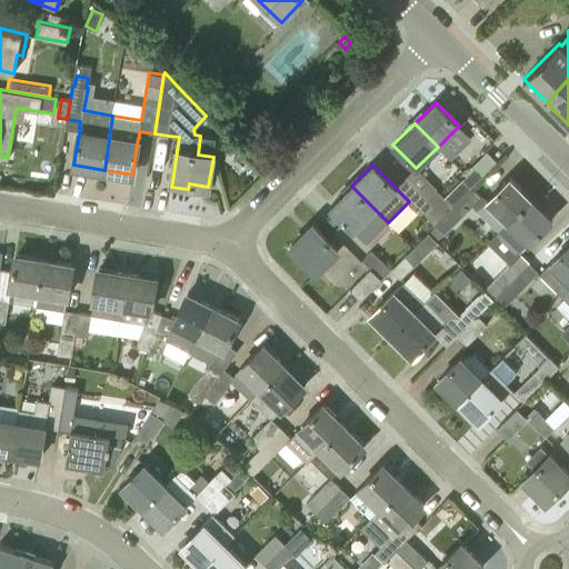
[(510,177),(487,200),(477,210),(498,231),(487,242),(488,242),(531,199),(510,177)]
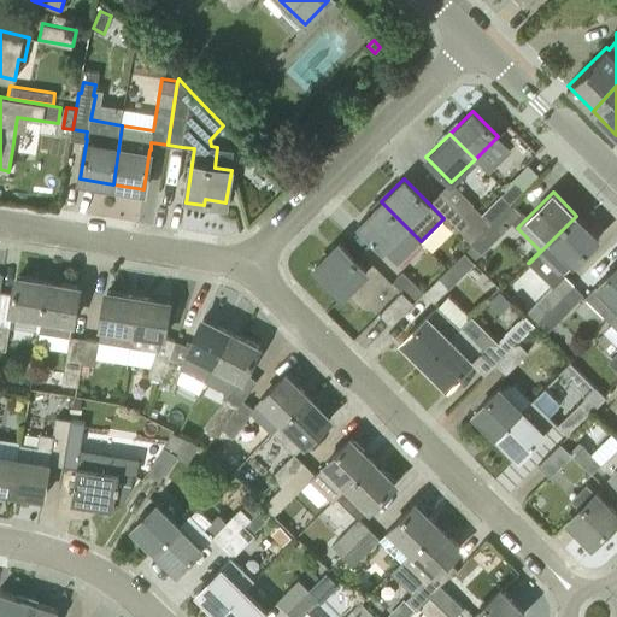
[(451,223),(471,245),(482,234),(460,213),(440,193),(429,204),(444,218),(450,225),(451,223)]
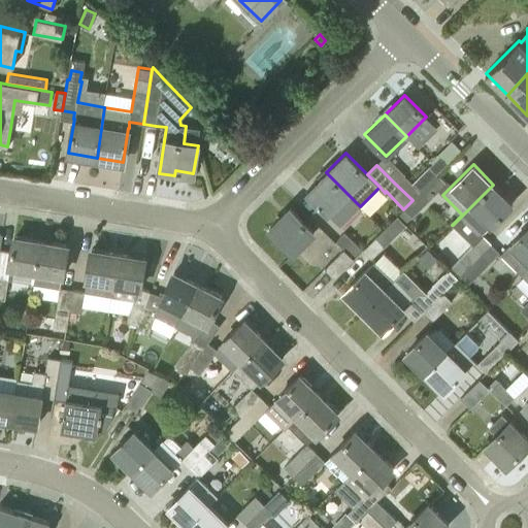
[(421,191),(438,174),(429,165),(413,183),(421,191)]
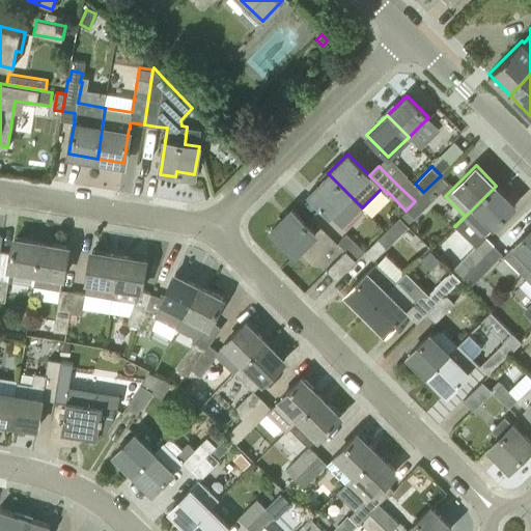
[(342,227),(362,207),(328,173),(308,193),(330,216),(331,216),(342,227)]
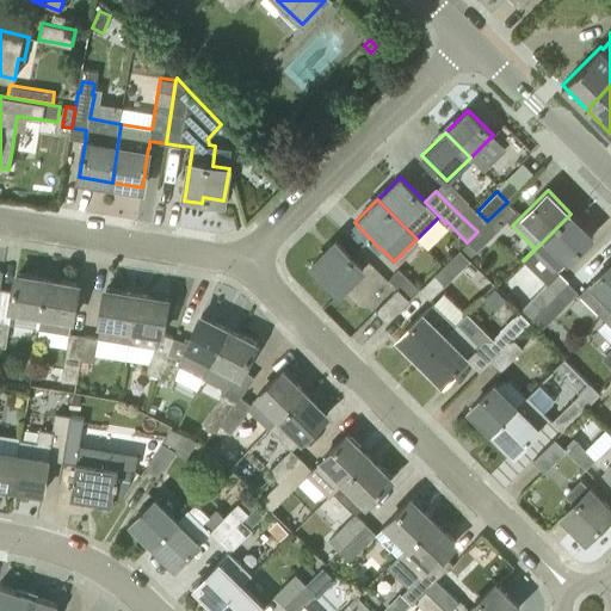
[(477,232),(487,221),(477,211),(467,201),(456,211),(477,232)]
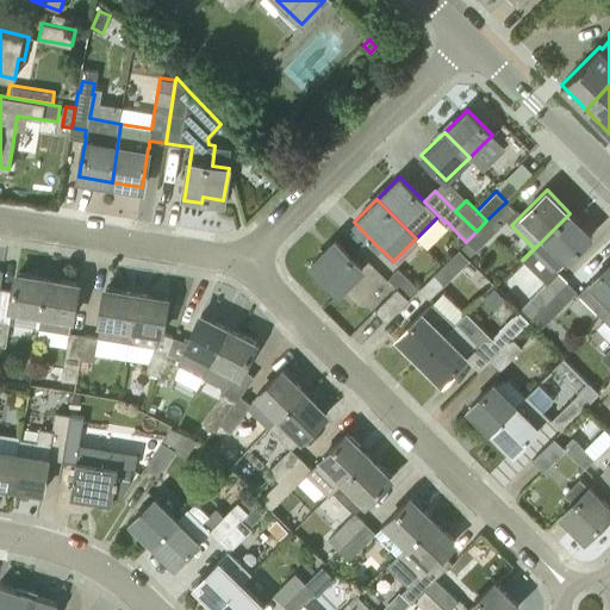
[(516,212),(506,201),(486,221),(477,231),(466,242),(475,251),(506,221),(516,212)]
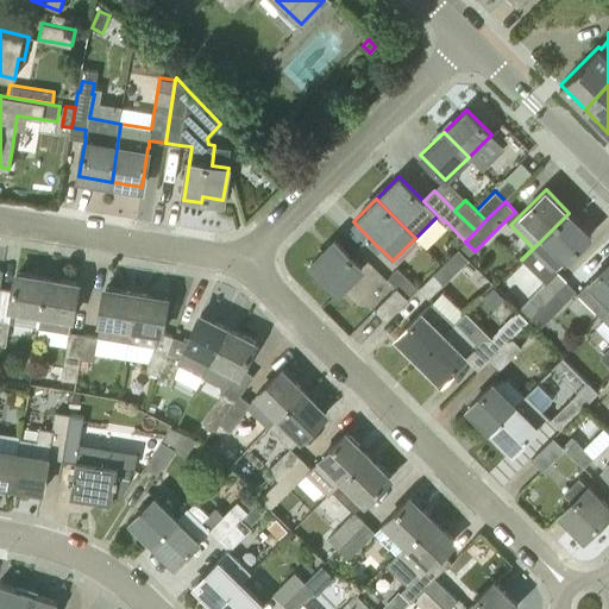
[(522,259),(537,275),(548,263),(554,270),(564,261),(565,261),(591,234),(569,213),(522,259)]
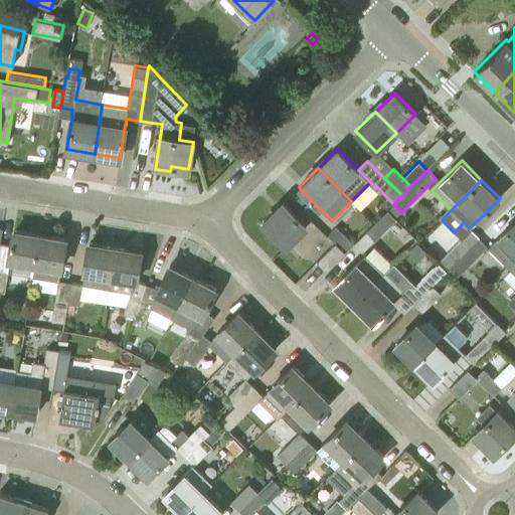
[(286,246),(306,225),(283,203),(263,223),(286,246)]
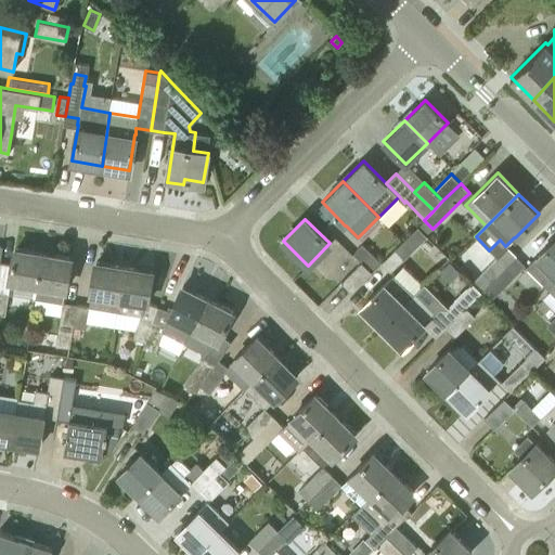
[(426,235),(417,227),(400,244),(409,253),(426,235)]
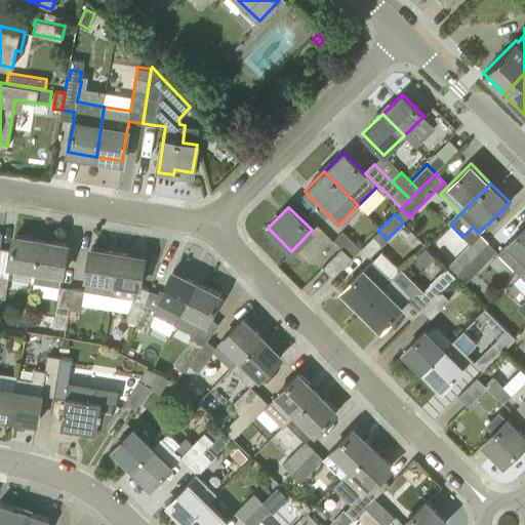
[(517,273),(524,265),(524,225),(506,244),(507,244),(497,253),(517,273)]
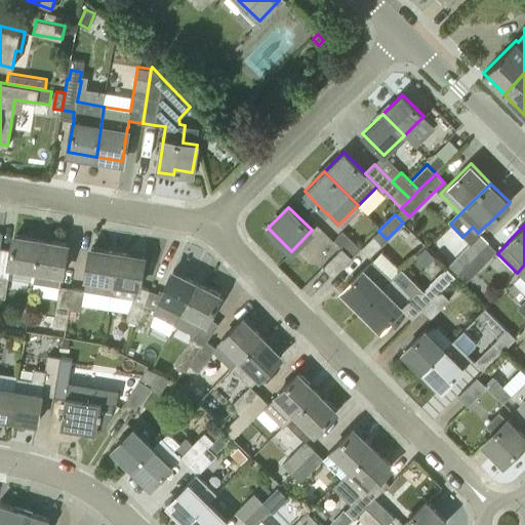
[(341,248),(351,257),(359,249),(342,231),(333,240),(341,248)]
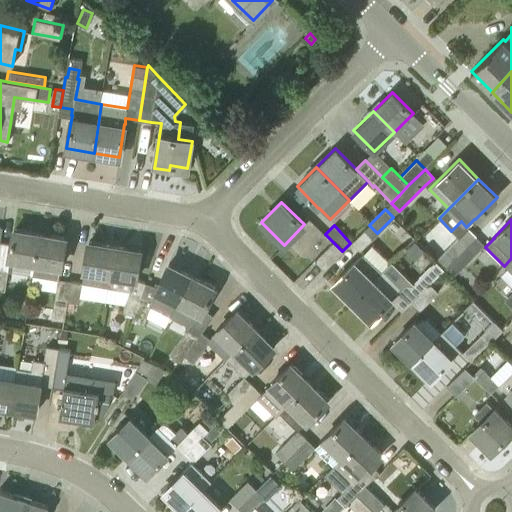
[(360,250),(377,233),(369,225),(352,242),(360,250)]
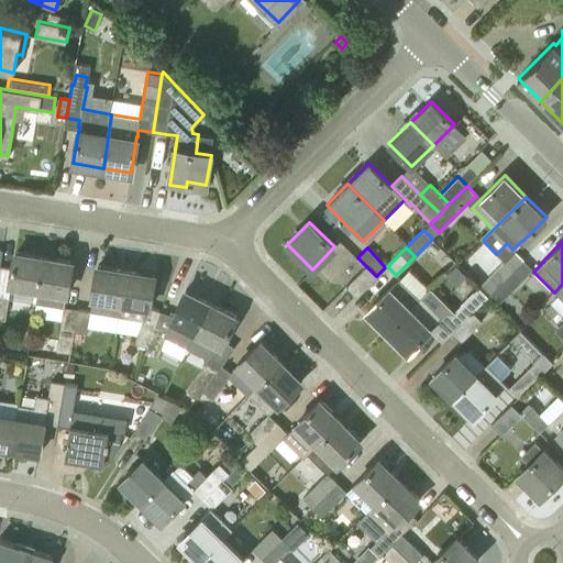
[(492,274),(479,287),(488,296),(506,278),(523,261),(515,251),(504,262),(492,274)]
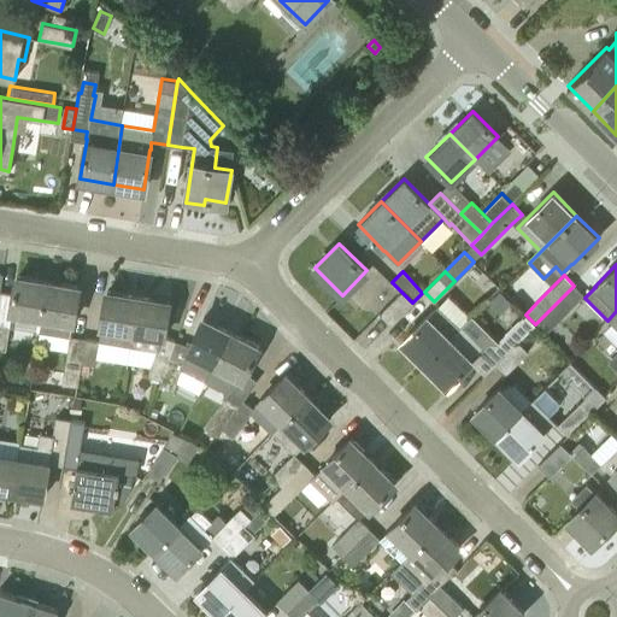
[(50,282),(17,276),(15,293),(11,315),(42,319),(50,282)]
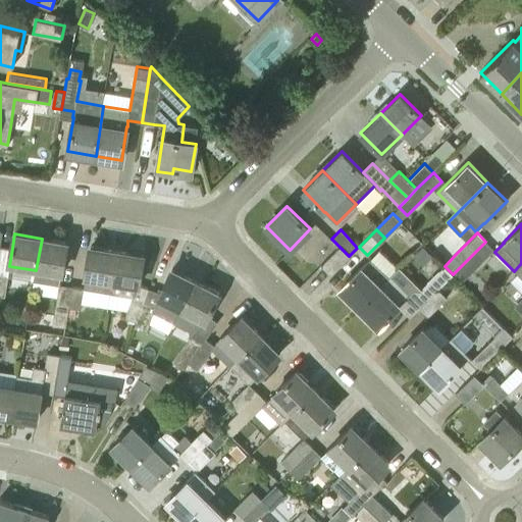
[(35,280),(58,284),(59,283),(60,283),(66,243),(42,239),(36,270),(35,280)]
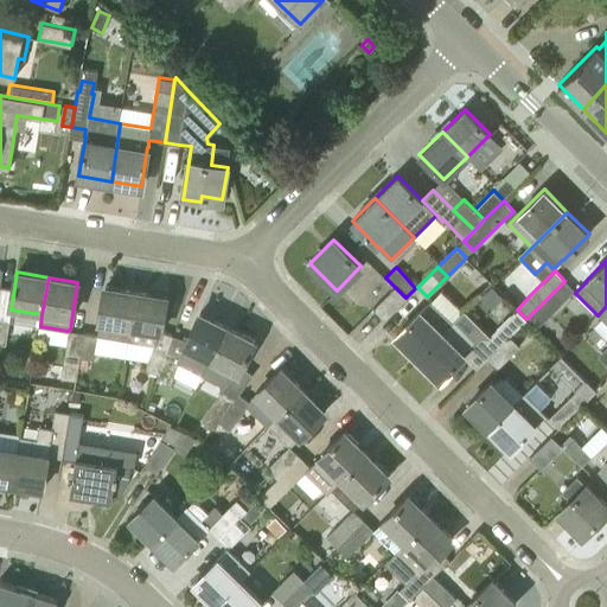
[(564,281),(545,300),(556,310),(574,291),(564,281)]
